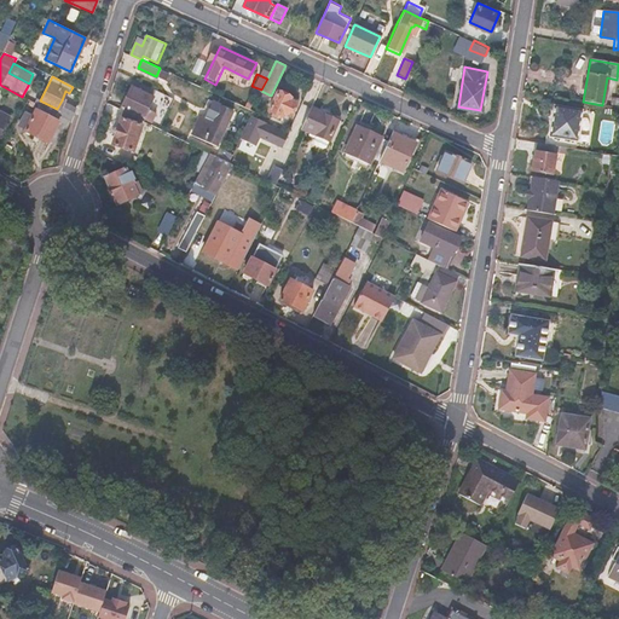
[(154,98),(132,86),(121,108),(142,119),(143,119),(154,98)]
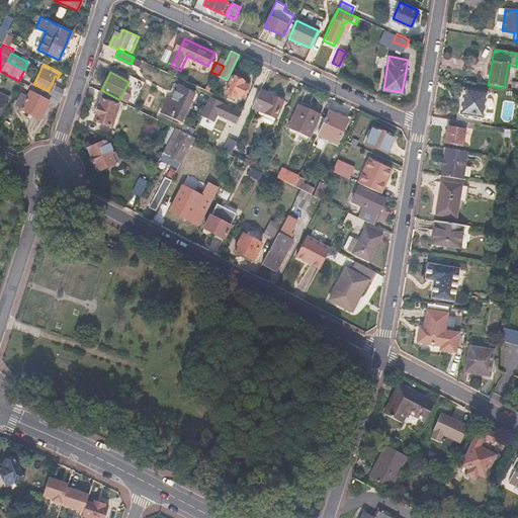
[(244,81),(234,77),(226,92),(236,97),(237,94),(243,97),(248,86),(243,83),(244,81)]
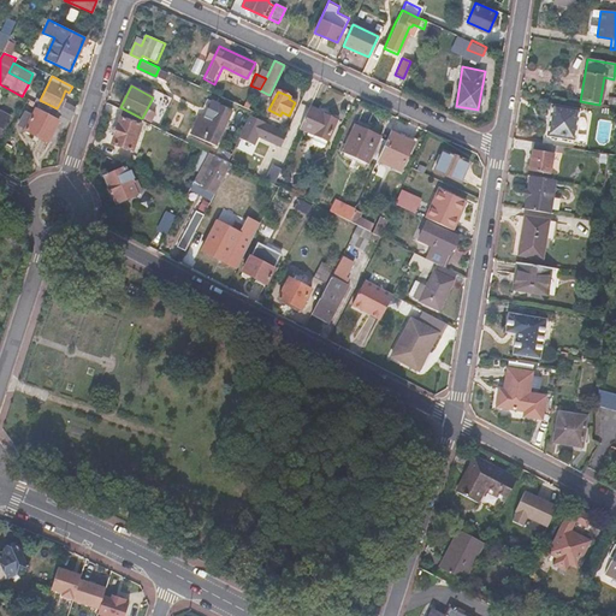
[(76,108),(61,100),(57,108),(55,113),(71,122),(76,108)]
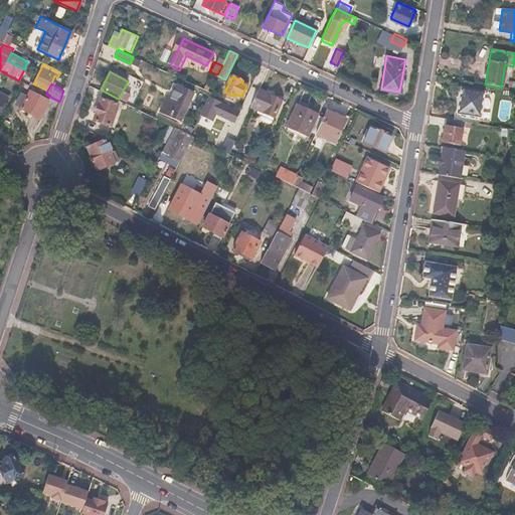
[(171,98),(165,95),(158,111),(177,121),(193,91),(179,83),(171,98)]
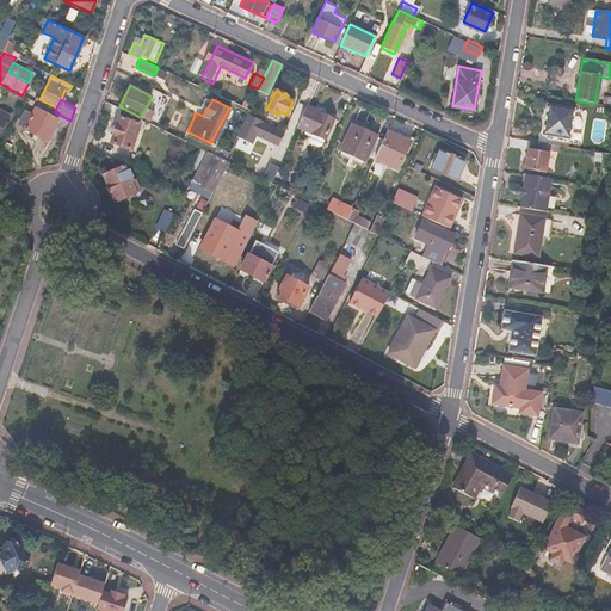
[(575,107),(548,103),(541,142),(549,143),(568,147),(575,107)]
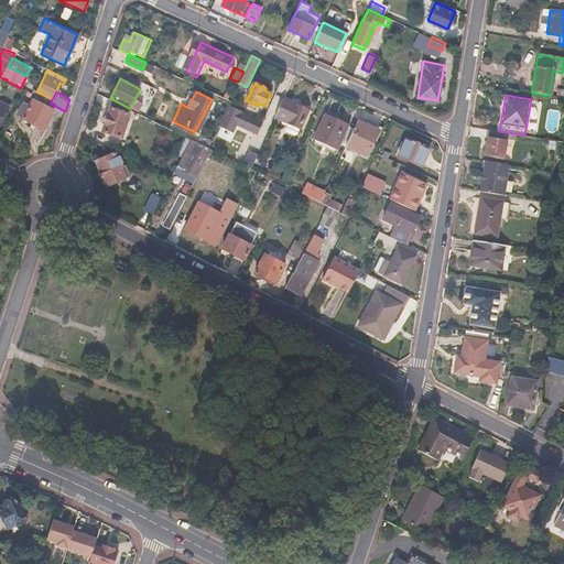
[(308,108),(283,96),(274,116),(288,121),(300,128),(308,108)]
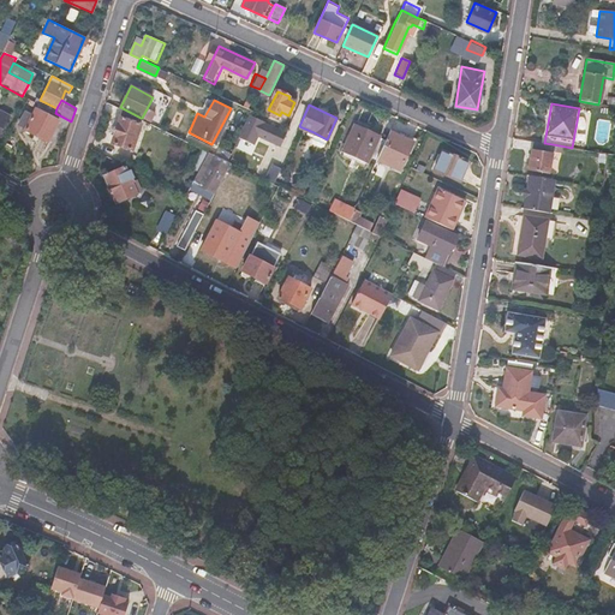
[(0,133),(10,115),(0,109),(0,133)]
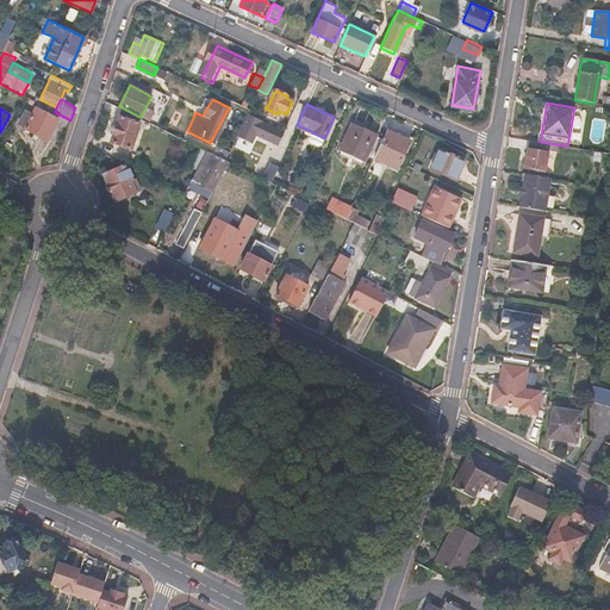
[(31,114),(24,111),(18,124),(25,128),(24,129),(47,141),(56,120),(35,109),(31,114)]
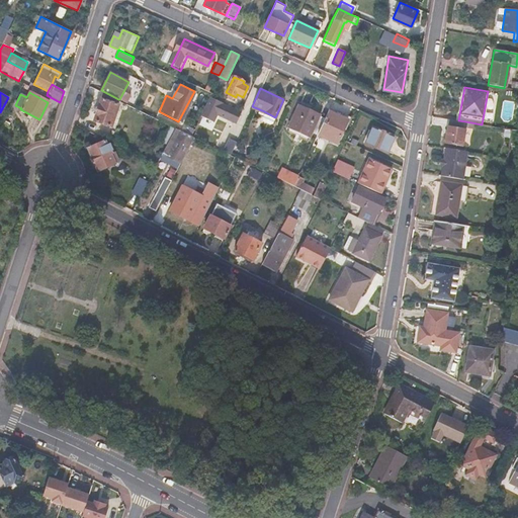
[(118,99),(103,93),(94,120),(112,126),(119,104),(117,103),(118,100),(118,99)]
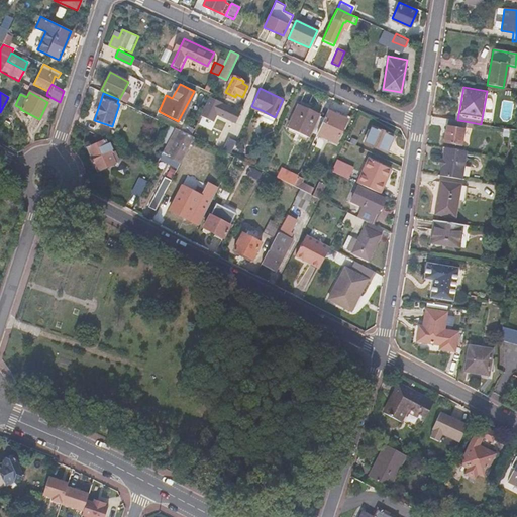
[(220,102),(208,96),(199,115),(211,121),(215,113),(233,123),(239,112),(220,103),(220,102)]
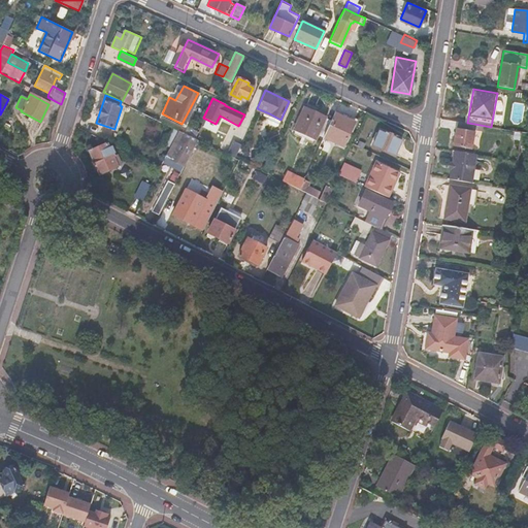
[(314,105),(307,102),(294,129),(315,139),(318,133),(324,136),(331,121),(311,110),(314,105)]
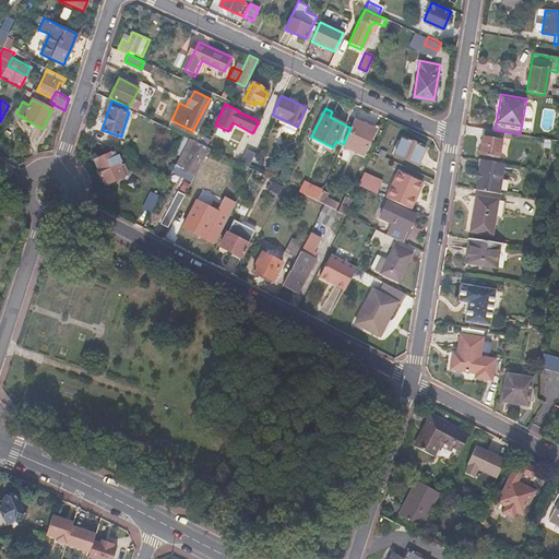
[(355,119),(351,128),(343,144),(364,154),(376,129),(355,119)]
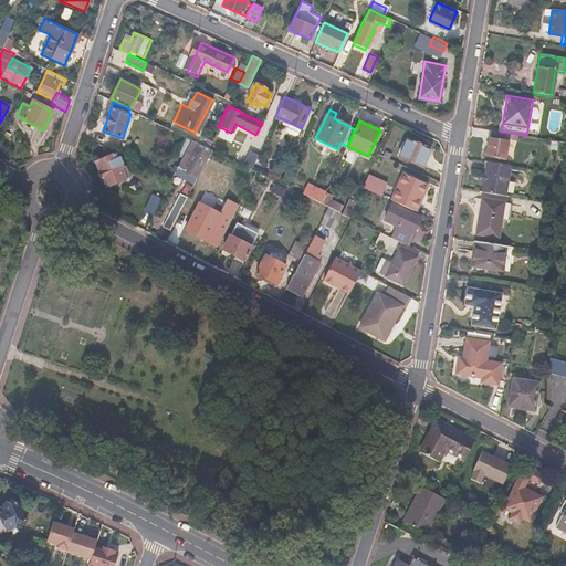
[(299,134),(301,128),(289,122),(285,127),(286,130),(295,135),(299,134)]
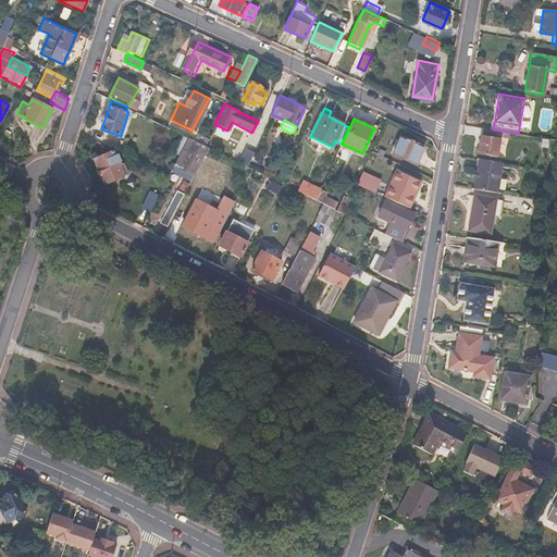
[(493,130),(482,127),(479,152),(497,156),(500,131),(493,130)]
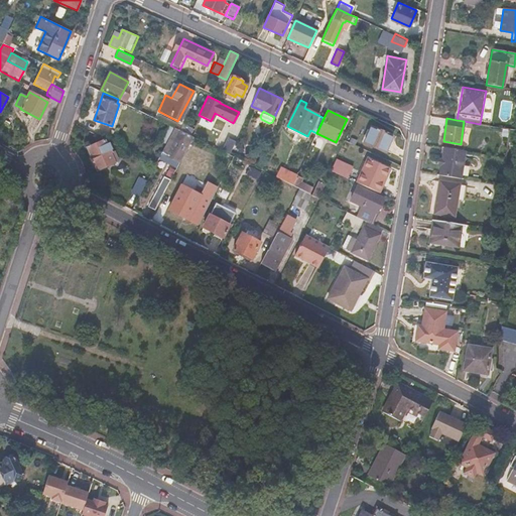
[(394,136),(374,126),(365,143),(386,153),(394,136)]
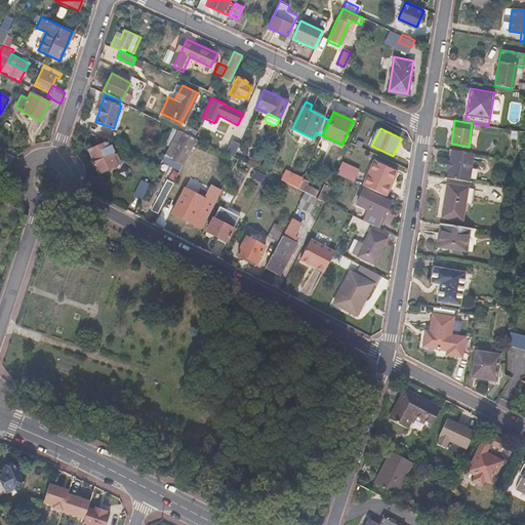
[(192,137),(177,130),(165,154),(183,162),(188,154),(180,150),(178,154),(174,152),(178,142),(190,148),(195,138),(192,137)]
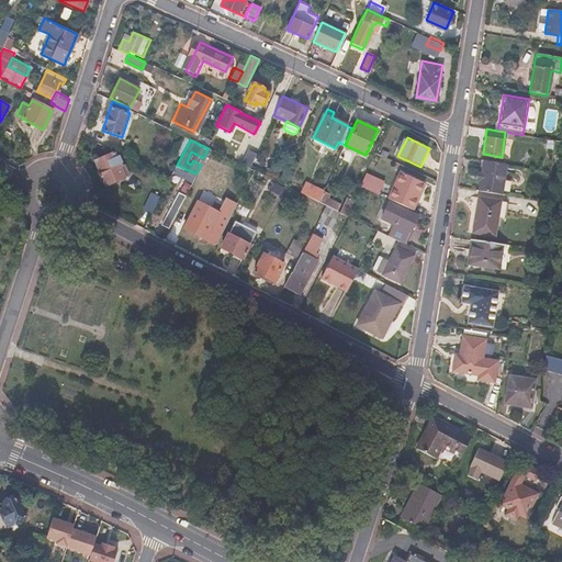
[(248,168),(255,154),(246,149),(239,164),(245,167),(248,168)]
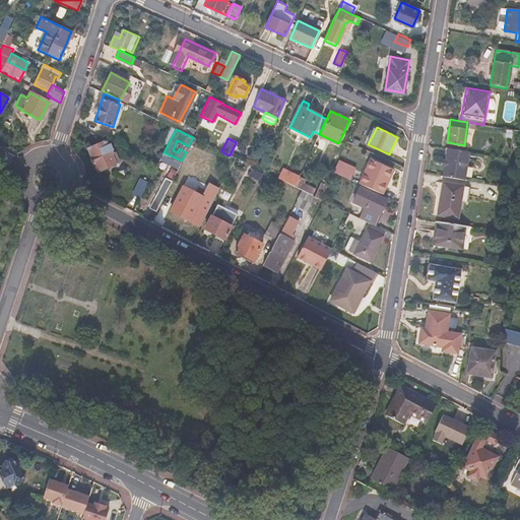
[(106,141),(88,148),(98,172),(115,165),(106,141)]
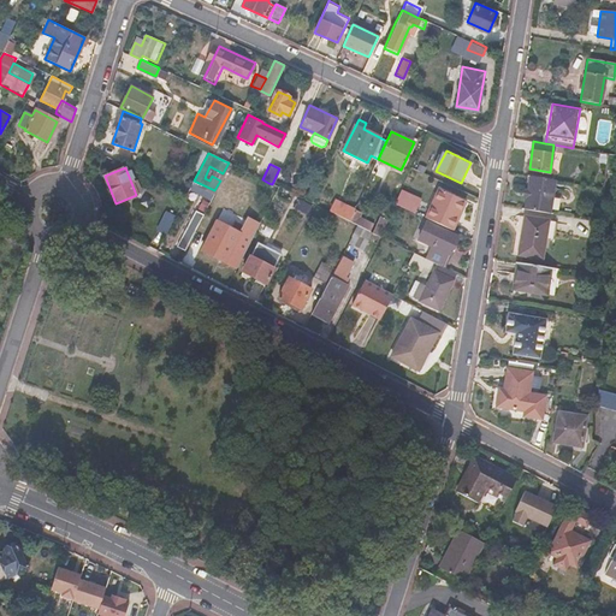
[(557,178),(531,173),(526,208),(551,212),(557,178)]
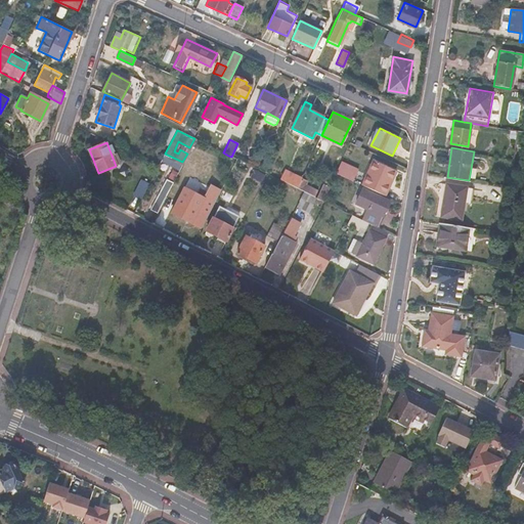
[(231,157),(228,156),(226,161),(233,164),(235,159),(231,157)]
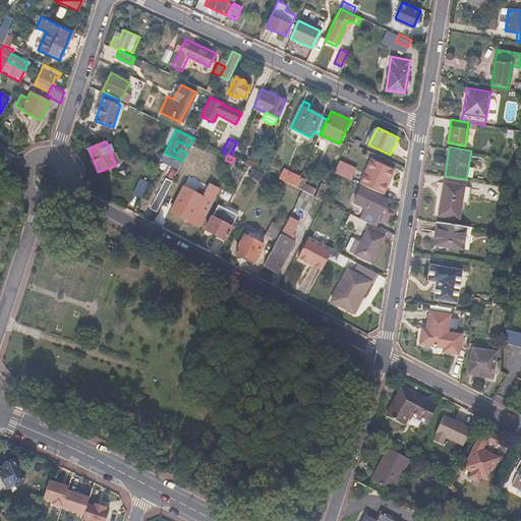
[(393,168),(375,160),(367,176),(364,175),(360,183),(375,191),(380,184),(384,186),(393,168)]
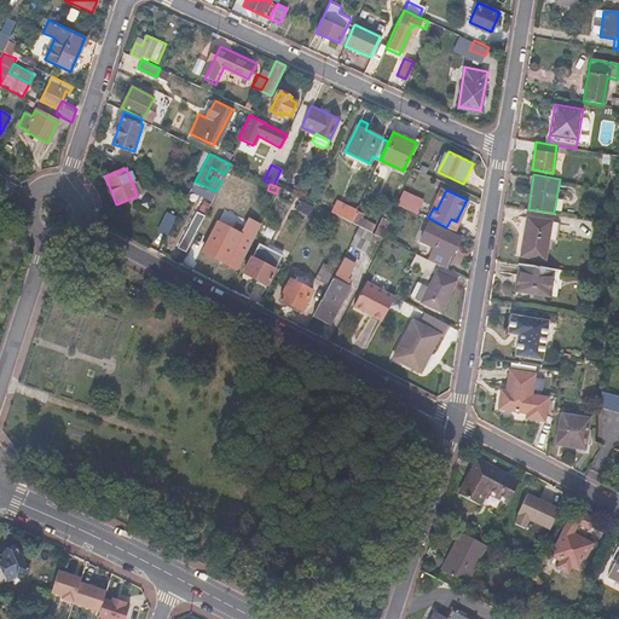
[(311,203),(313,204),(319,208),(320,207),(350,221),(356,209),(317,191),(311,203)]
